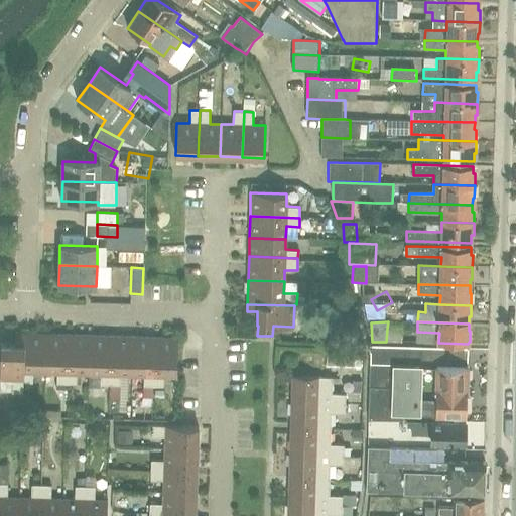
[(22,393),(24,333),(15,333),(15,344),(1,343),(0,379),(13,379),(12,393),(22,393)]
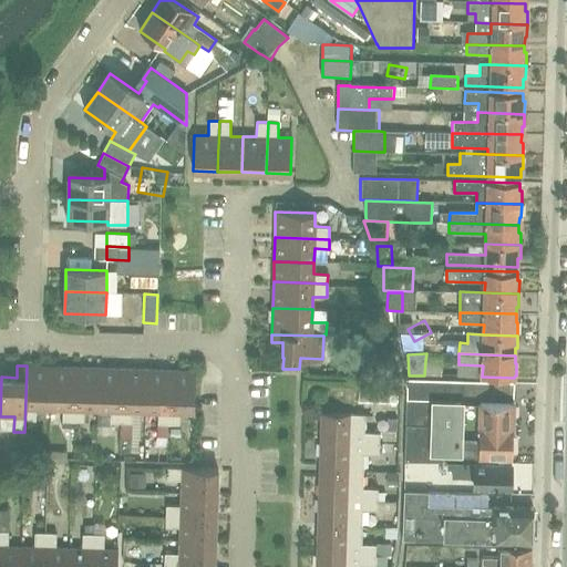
[(51,367),(27,366),(24,432),(26,432),(27,420),(37,421),(37,405),(50,406),(51,367)]
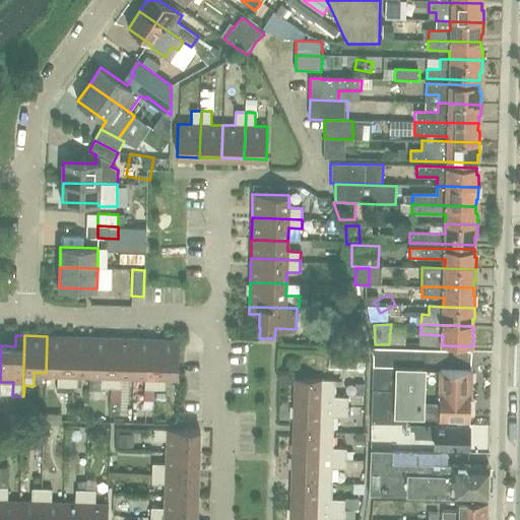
[(69,336),(47,336),(46,373),(57,373),(57,386),(67,387),(69,336)]
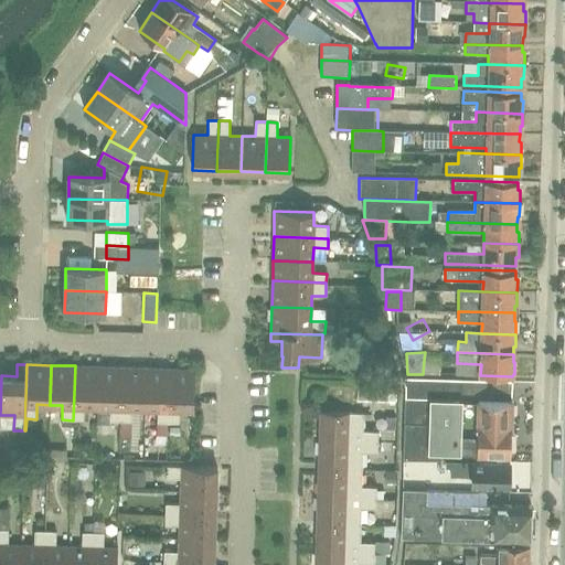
[(84,406),(97,406),(98,366),(75,365),(73,420),(84,420),(84,406)]
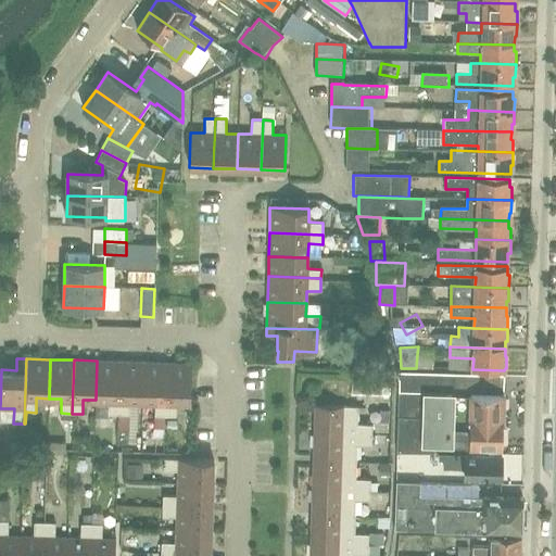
[(118,415),(121,362),(97,361),(96,400),(109,400),(108,415),(118,415)]
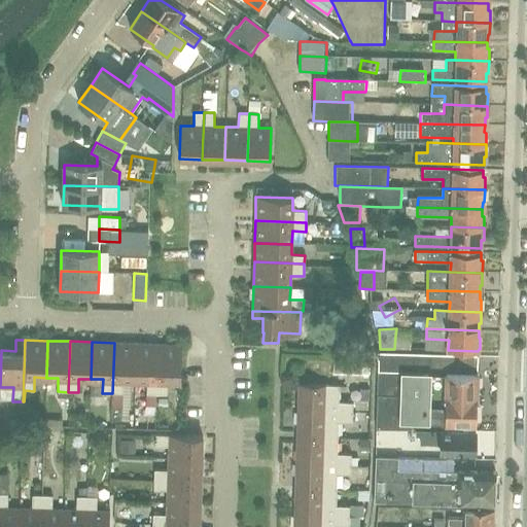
[(123,380),(135,380),(136,344),(114,343),(112,393),(123,393),(123,380)]
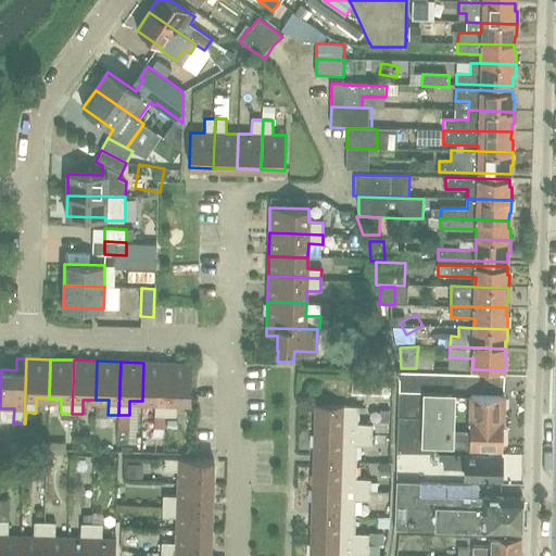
[(165,416),(167,363),(143,363),(142,401),(155,402),(154,416),(165,416)]
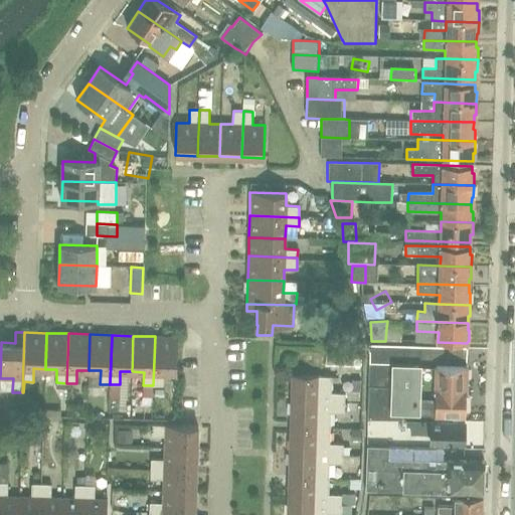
[(177,337),(155,336),(153,385),(163,386),(163,372),(176,373),(177,337)]
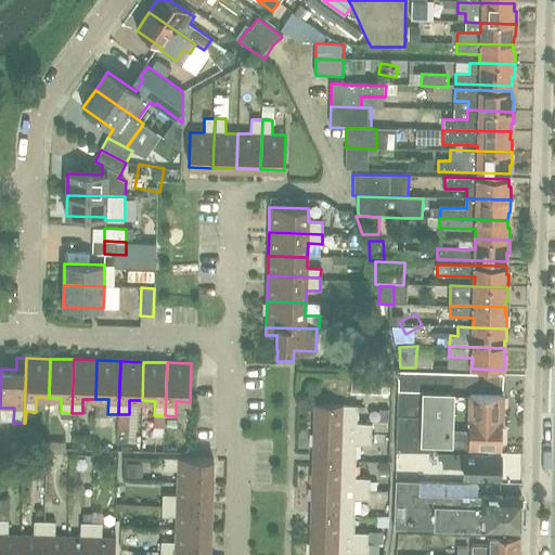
[(399,382),(399,417),(397,452),(405,452),(437,453),(437,443),(501,444),(503,375),(449,373),(397,372),(399,382)]
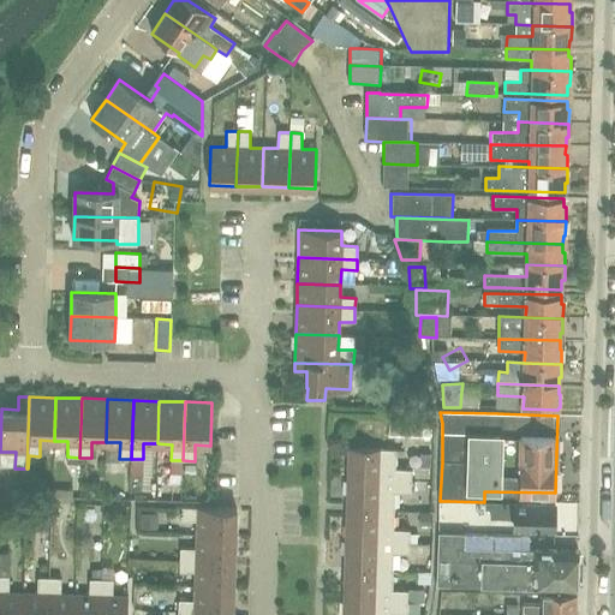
[(347,448),(347,478),(411,481),(411,470),(394,469),(395,449),(347,448)]
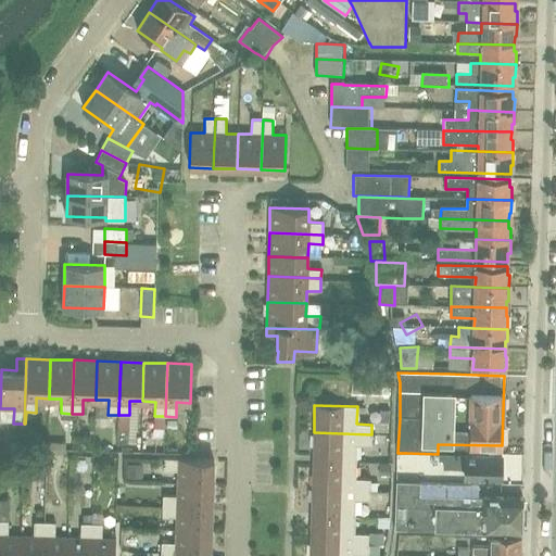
[(370,446),(371,434),(314,432),(313,459),(357,462),(357,445),(370,446)]
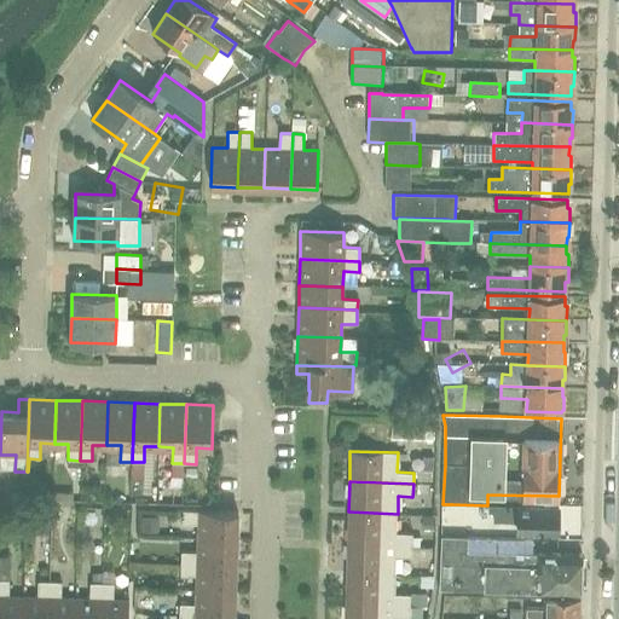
[(496,520),(502,521),(519,521),(519,533),(559,534),(559,508),(491,507),(491,512),(496,512),(496,520)]
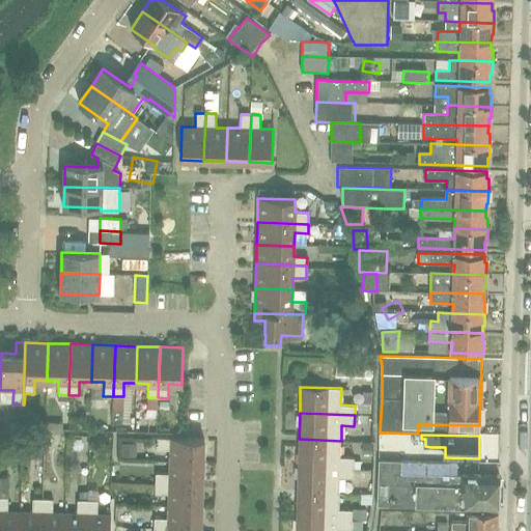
[(170,450),(169,462),(203,463),(203,440),(157,438),(157,449),(170,450)]
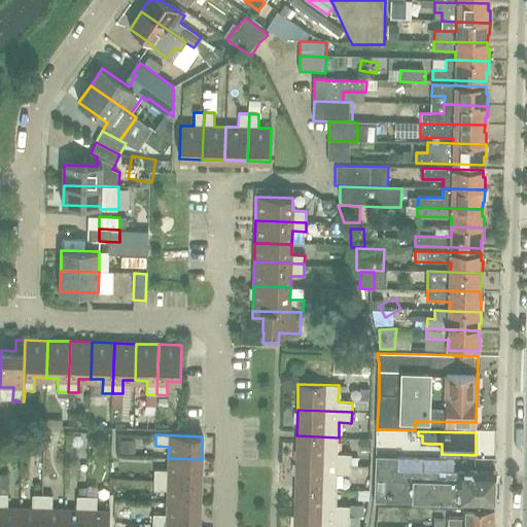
[(296,435),(295,462),(351,463),(351,454),(338,454),(339,437),(296,435)]
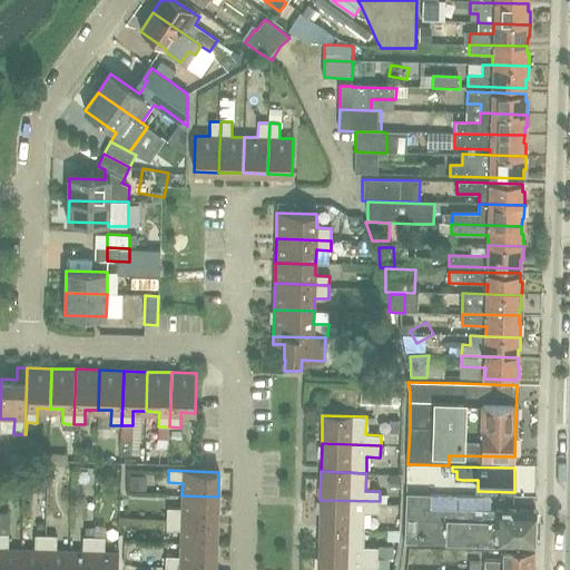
[(536,547),(537,510),(432,507),(433,495),(406,494),(405,520),(404,542),(536,547)]
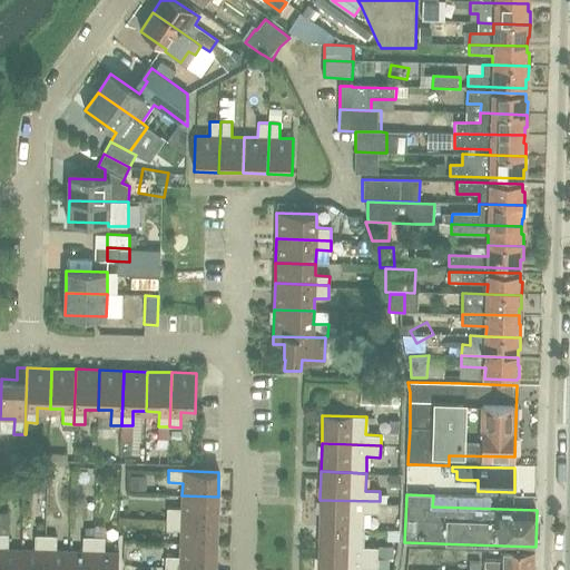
[(217,521),(218,497),(182,495),(182,509),(167,508),(167,519),(217,521)]
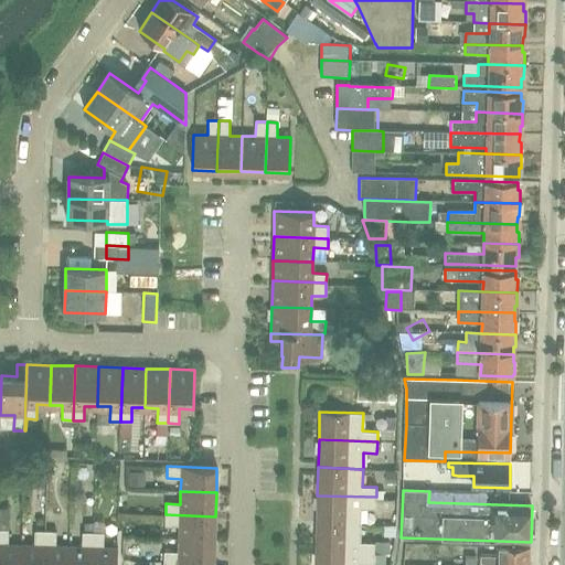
[(376,497),(317,496),(316,523),(361,524),(362,508),(376,509),(376,497)]
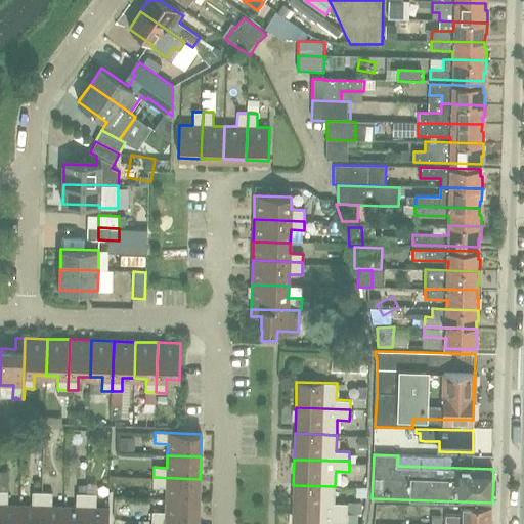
[(166,488),(166,500),(199,501),(200,479),(154,477),(154,487),(166,488)]
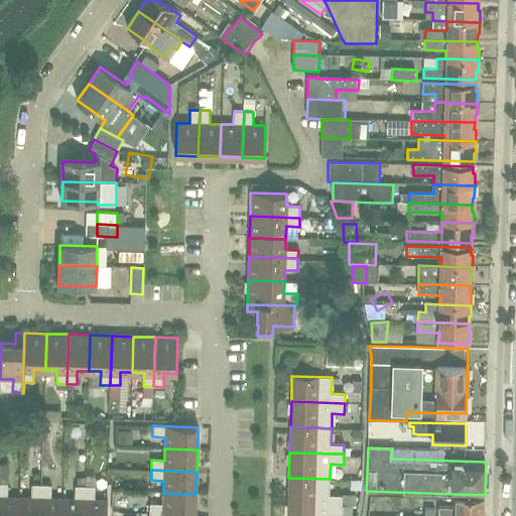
[(288,478),(288,504),(342,505),(343,495),(330,495),(330,479),(288,478)]
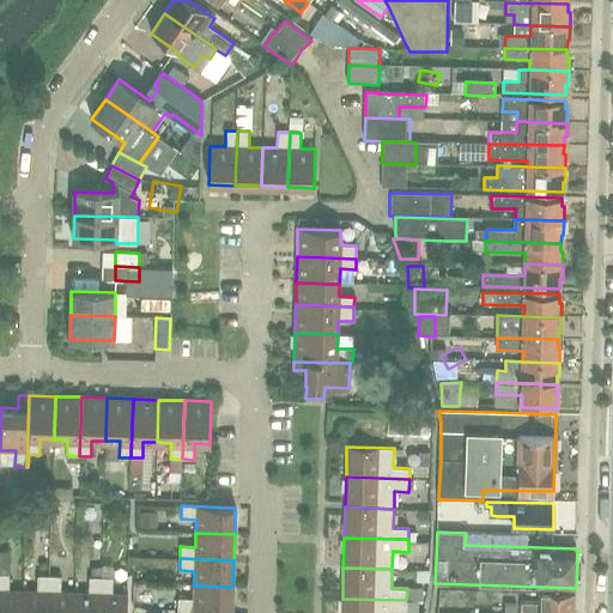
[(0,574),(0,612),(22,612),(23,590),(10,590),(10,574),(0,574)]
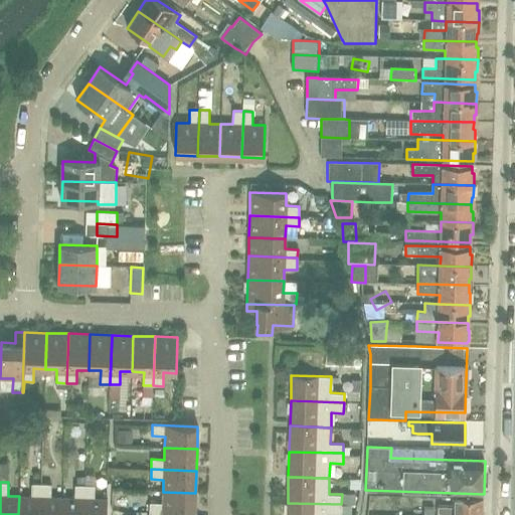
[(19,496),(18,514),(40,514),(42,484),(32,483),(31,497),(19,496)]
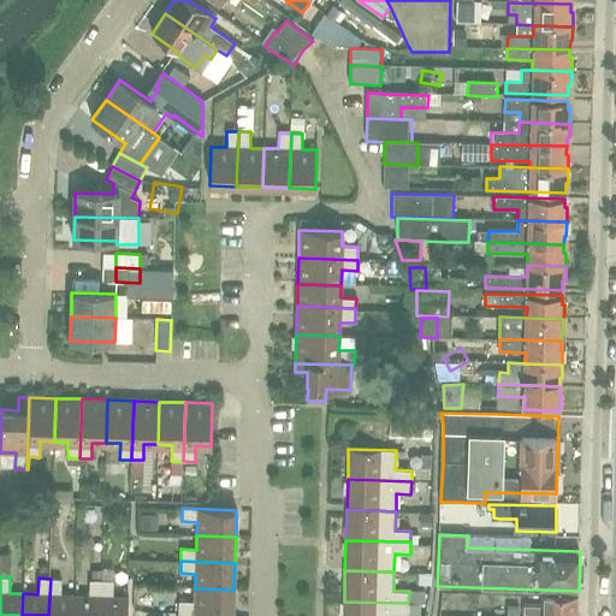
[(48,615),(75,615),(76,596),(61,594),(63,579),(51,579),(48,615)]
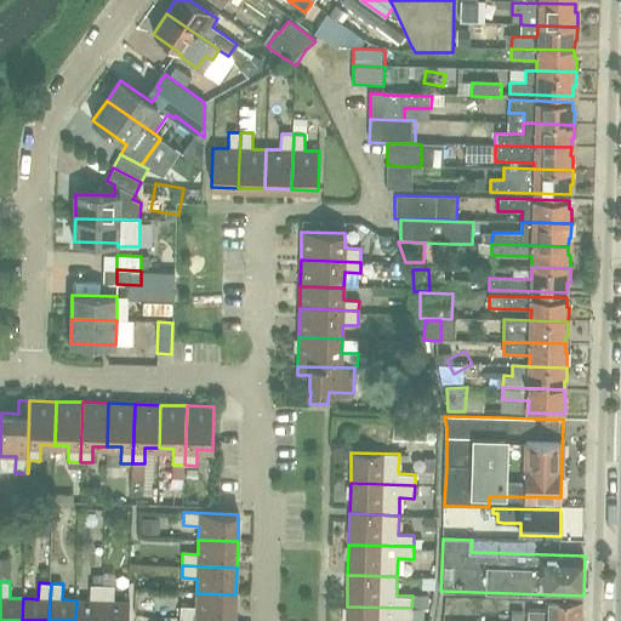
[(77,600),(75,620),(102,620),(103,585),(91,585),(90,600),(77,600)]
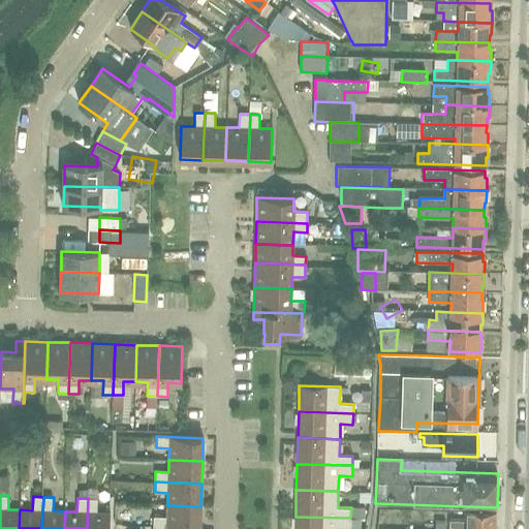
[(88,498),(87,528),(109,528),(111,512),(97,512),(97,498),(88,498)]
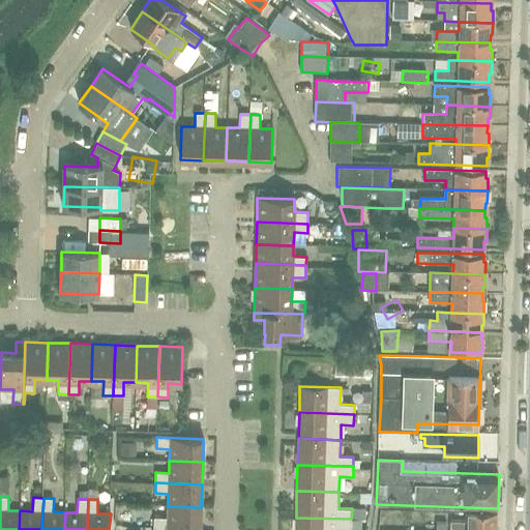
[(154,517),(154,528),(200,529),(201,507),(168,506),(168,518),(154,517)]
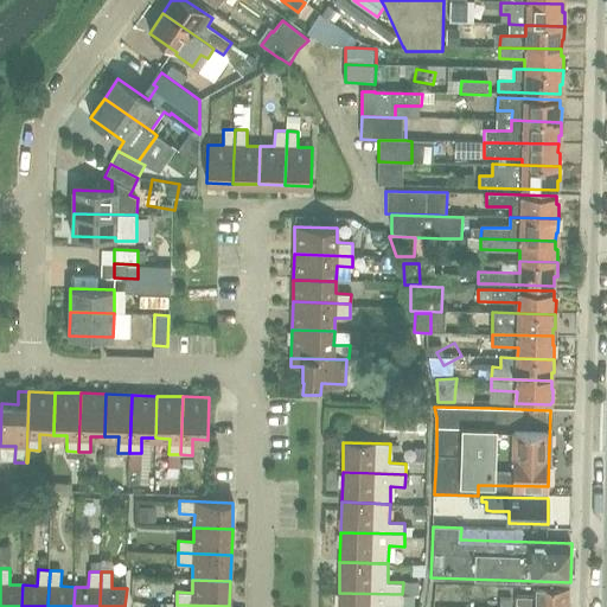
[(443,606),(458,606),(458,586),(445,586),(443,606)]
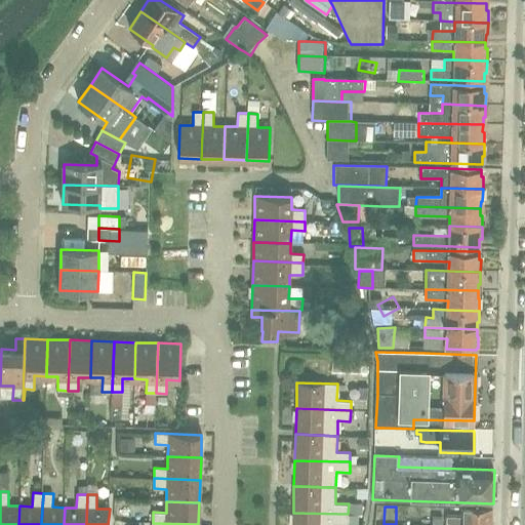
[(446,524),(491,524),(492,508),(463,507),(463,518),(446,517),(446,524)]
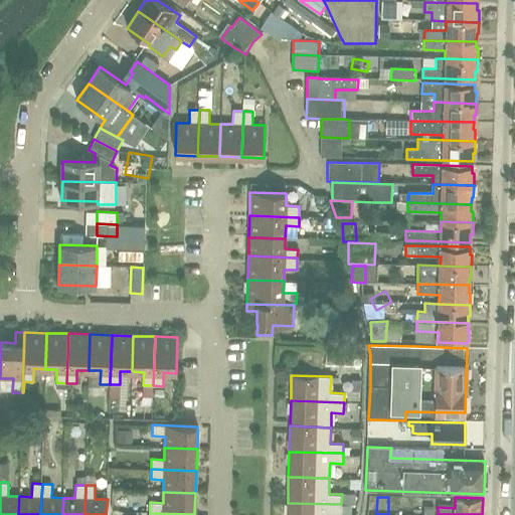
[(341,504),(288,503),(287,514),(327,514),(328,514),(341,514),(341,504)]
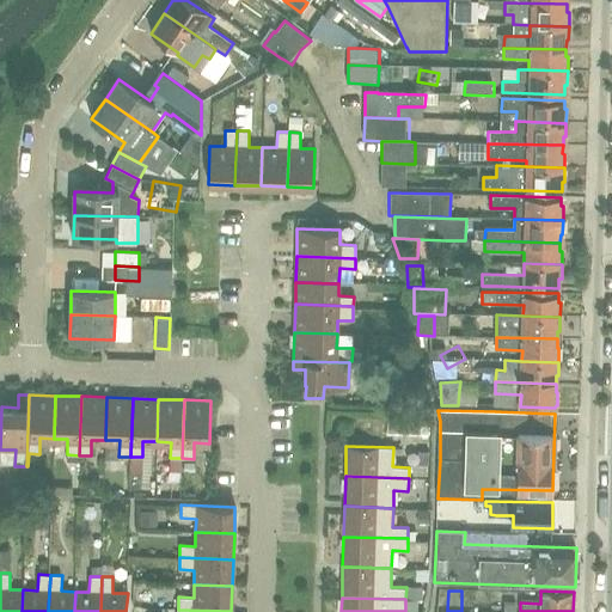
[(416,599),(405,599),(405,611),(416,611),(416,599)]
